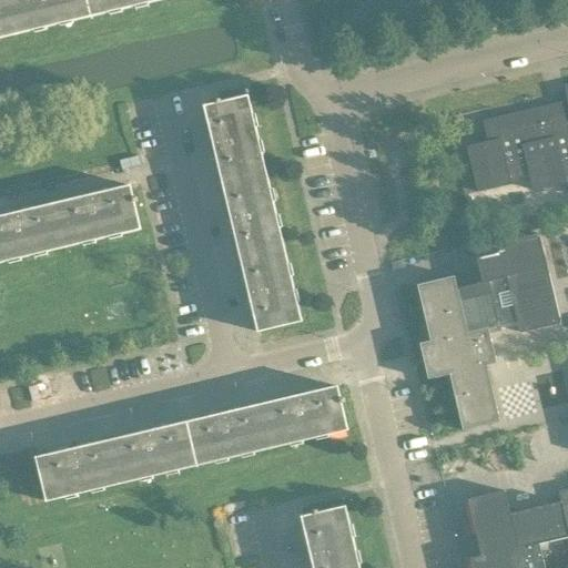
[(0,0),(0,38),(17,34),(8,0),(0,0)]
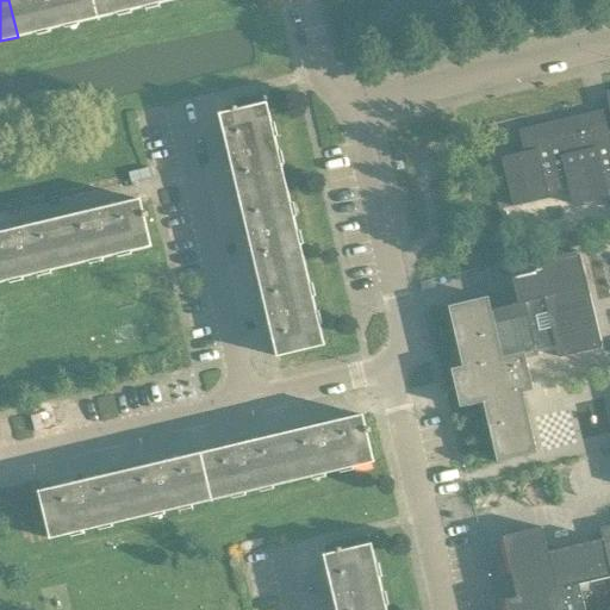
[(99,18),(93,0),(8,0),(18,37),(99,18)]
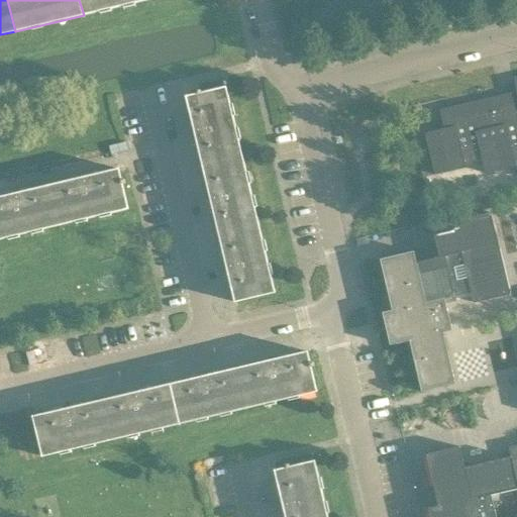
[(147,0),(79,0),(84,15),(147,0)]
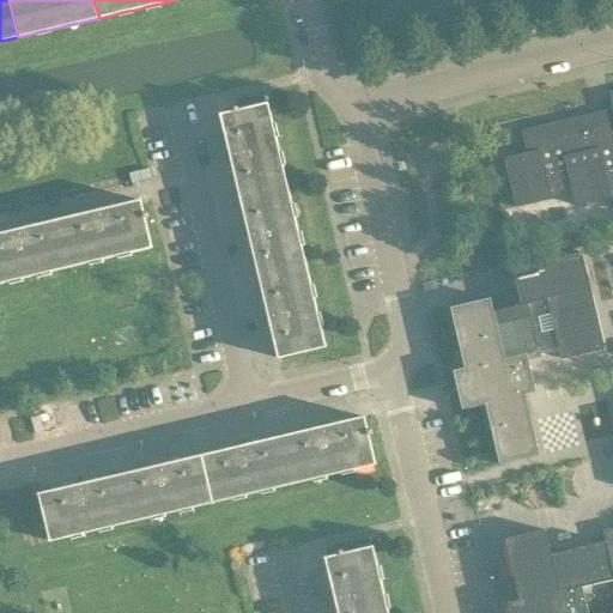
[(612,96),(610,98),(612,114),(612,121),(594,126),(592,114),(521,131),(521,133),(523,133),(523,132),(533,129),(538,151),(504,159),(515,208),(516,207),(516,206),(550,198),(550,200),(551,200),(550,193),(570,187),(575,206),(576,206),(576,204),(610,196),(610,198),(611,198),(610,190),(612,189),(612,96)]
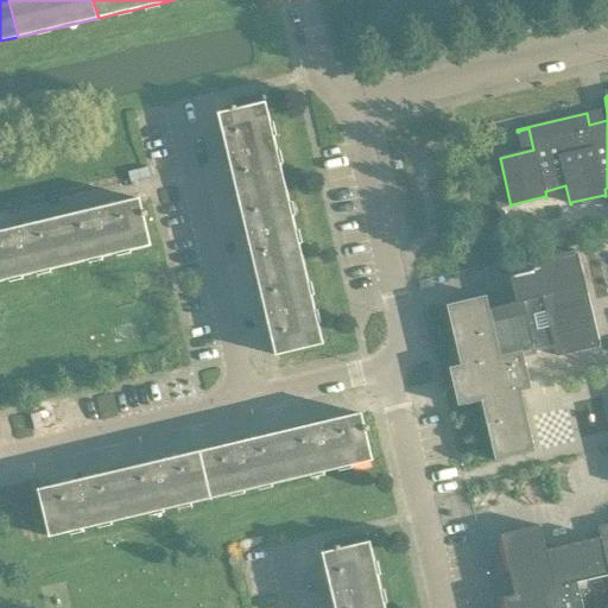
[(236,194),(284,183),(265,103),(236,109),(235,106),(230,107),(232,111),(217,114),(236,194)]
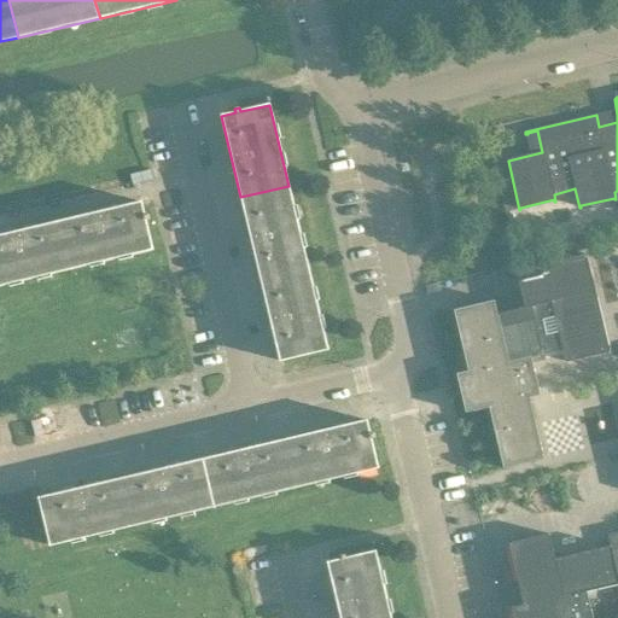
[(261,280),(308,268),(289,186),(240,197),(261,280)]
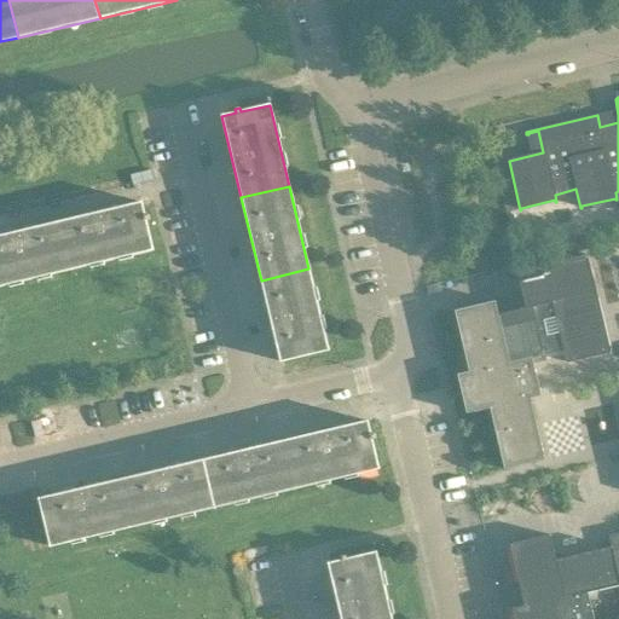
[(59,223),(70,270),(152,250),(145,221),(149,220),(148,215),(144,217),(142,203),(59,223)]
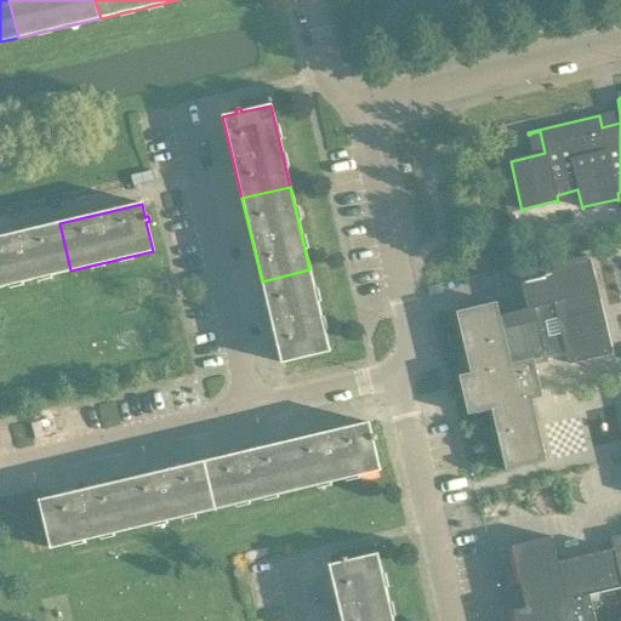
[(0,237),(0,288),(70,271),(60,223),(0,237)]
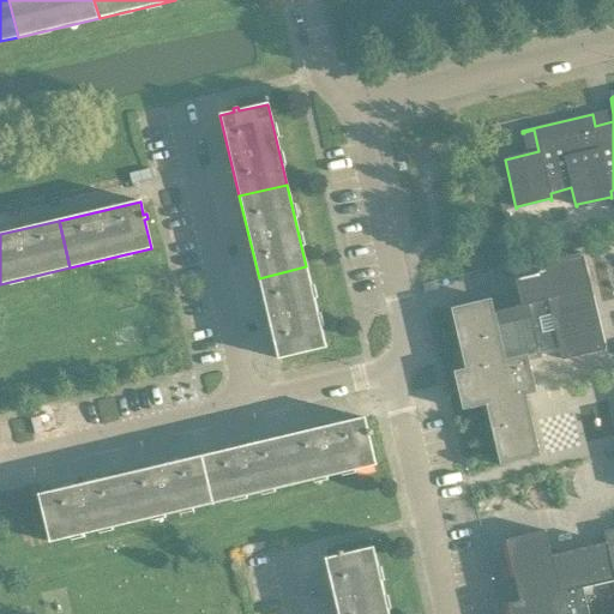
[(515,308),(493,313),(489,301),(491,301),(491,299),(451,308),(451,311),(452,311),(465,369),(453,372),(453,374),(455,374),(463,409),(462,409),(462,411),(487,405),(500,464),(499,464),(500,465),(540,457),(540,455),(539,455),(524,396),(536,393),(528,356),(560,348),(563,360),(606,350),(583,253),(512,270),(518,295),(521,305),(513,307),(515,308)]
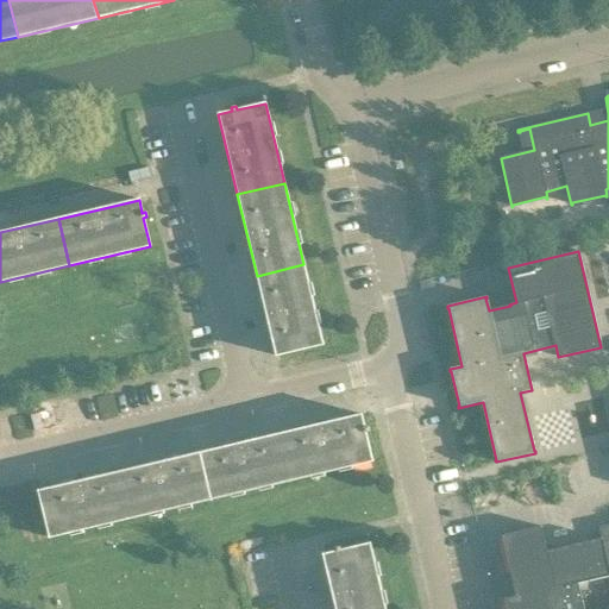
[(303,264),(257,276),(276,357),(322,345),(303,264)]
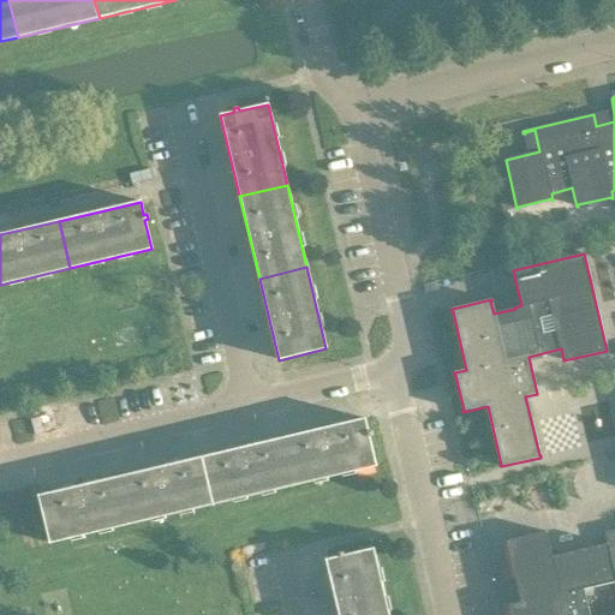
[(293,479),(294,485),(376,466),(375,461),(369,437),(372,436),(371,431),(368,433),(365,418),(284,437),(293,479)]
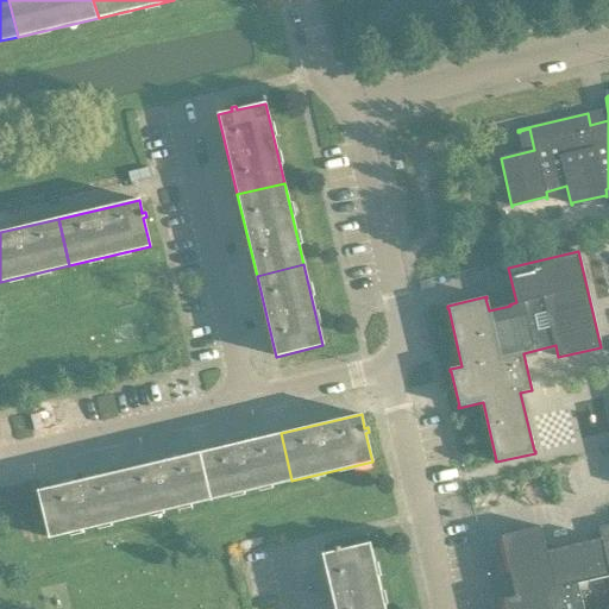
[(211,493),(212,500),(292,481),(290,475),(281,433),(201,452),(211,493)]
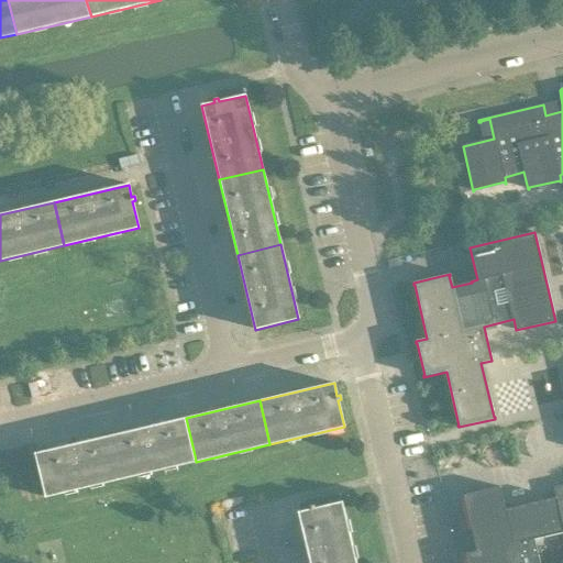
[(120,474),(121,479),(196,462),(195,455),(186,418),(111,435),(120,474)]
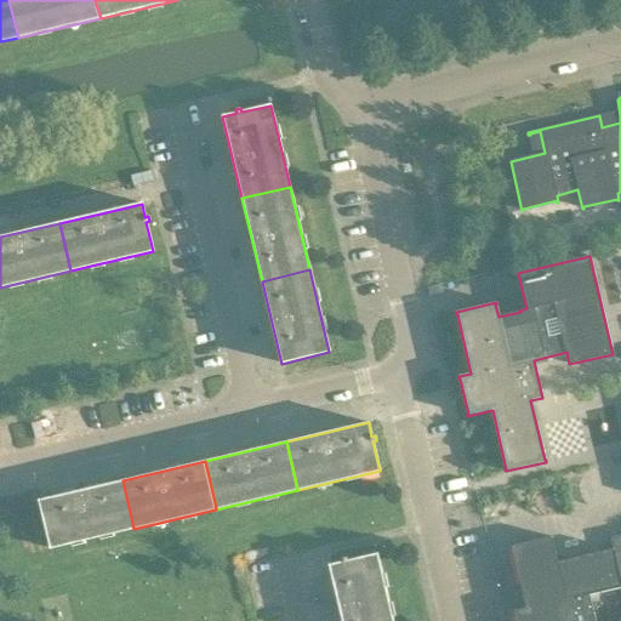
[(132,523),(123,480),(39,501),(50,550),(134,529),(132,523)]
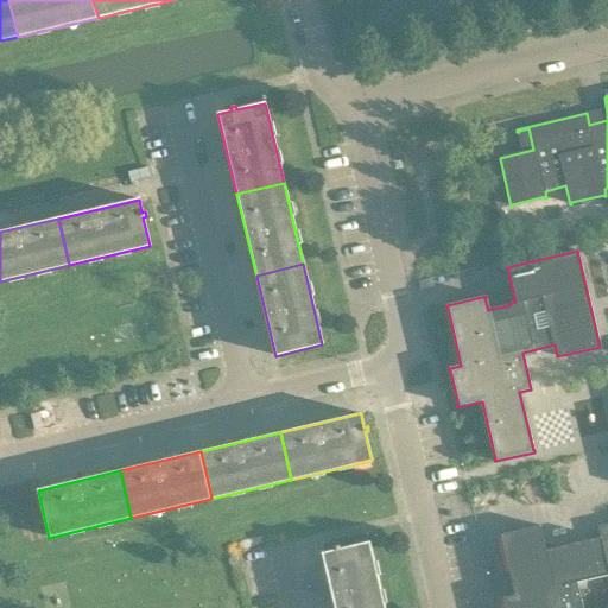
[(607,607),(607,524),(597,526),(600,538),(545,551),(539,527),(540,527),(540,526),(501,534),(501,537),(502,537),(515,595),(504,597),(504,600),(505,600),(506,607),(607,607)]
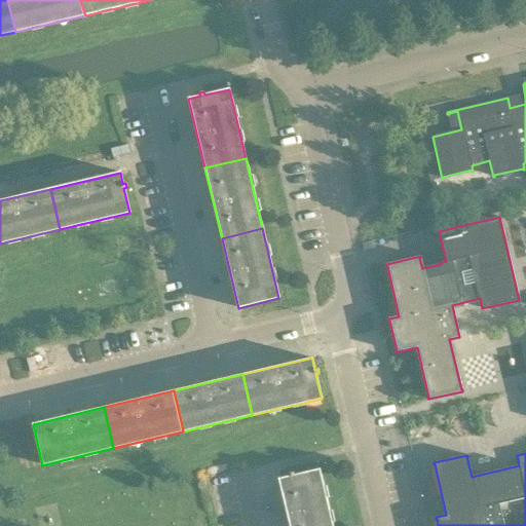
[(289,525),(332,525),(320,468),(294,475),(294,472),(290,473),(290,476),(278,479),(289,525)]
